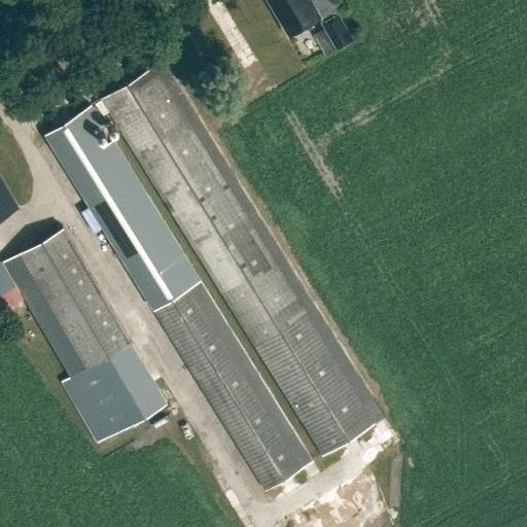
[(309,0),(268,0),(288,34),(319,16),(309,0)]
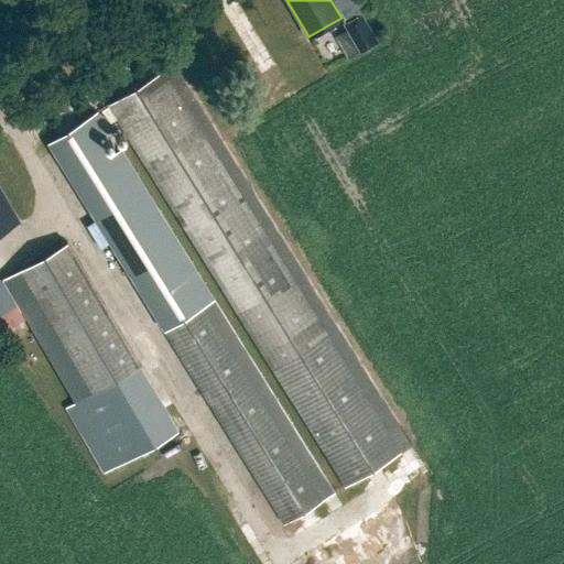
[(342,23),(359,52),(378,41),(360,12),(342,23)]
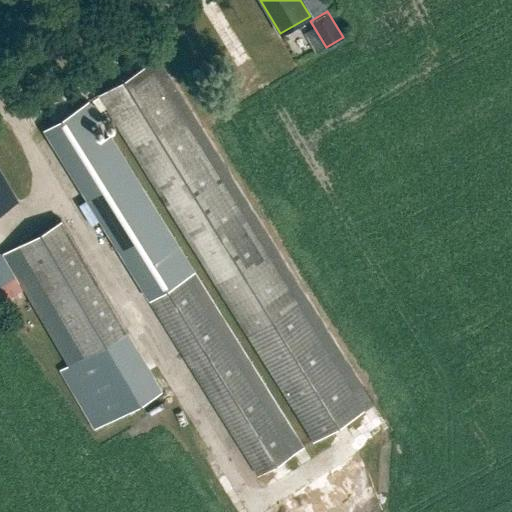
[(101,119),(98,113),(106,108),(246,334),(313,442),(363,411),(373,405),(363,389),(158,58),(148,65),(98,96),(78,108),(43,130),(149,300),(191,368),(258,476),(293,453),(304,446),(111,134),(101,140),(91,125),(101,119)]
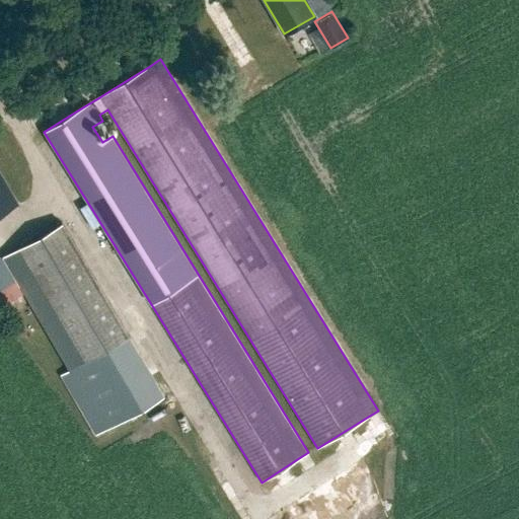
[(0,214),(17,205),(0,174),(0,214)]
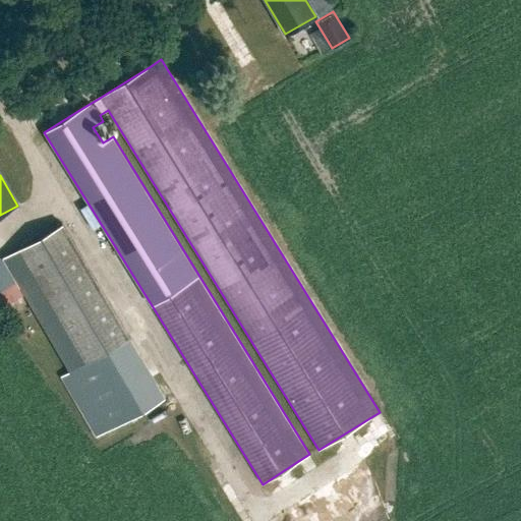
[(164,397),(62,223),(3,258),(69,371),(60,377),(96,438),(164,397)]
